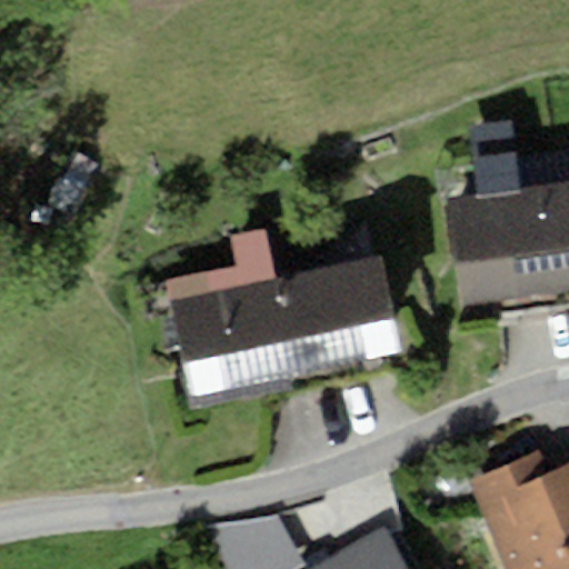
[(568,180),(447,198),(462,303),(493,299),(496,315),(568,302),(568,180)]
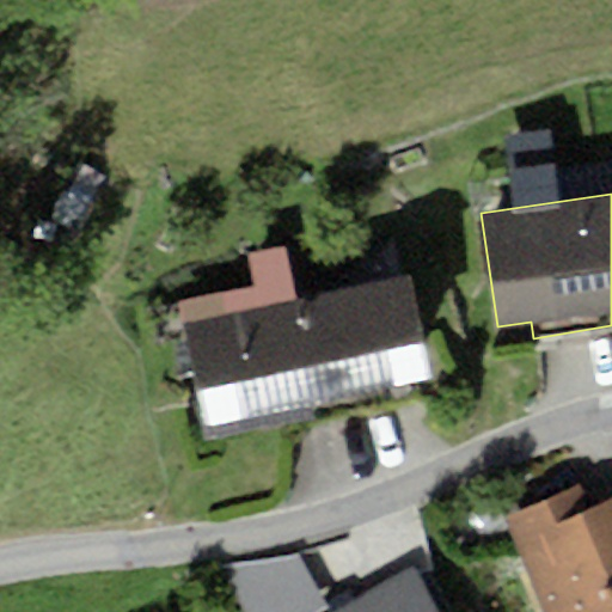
[(409,274),(185,320),(208,428),(432,381),(409,274)]
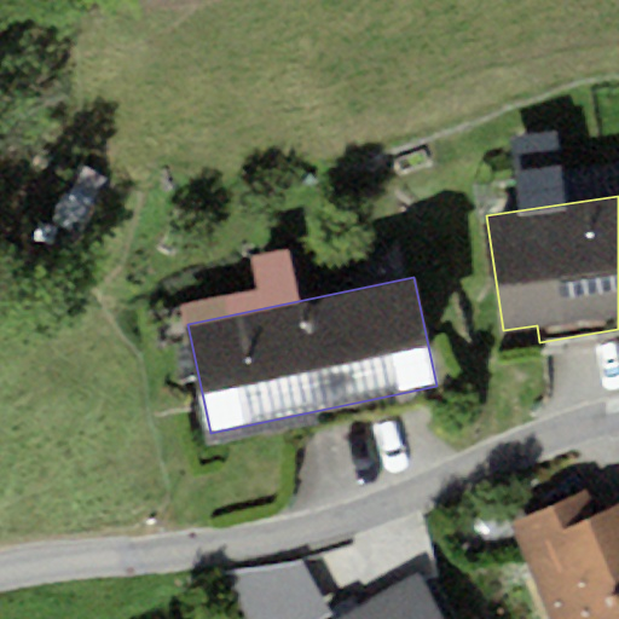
[(519,548),(600,514),(589,491),(509,525),(519,548)]
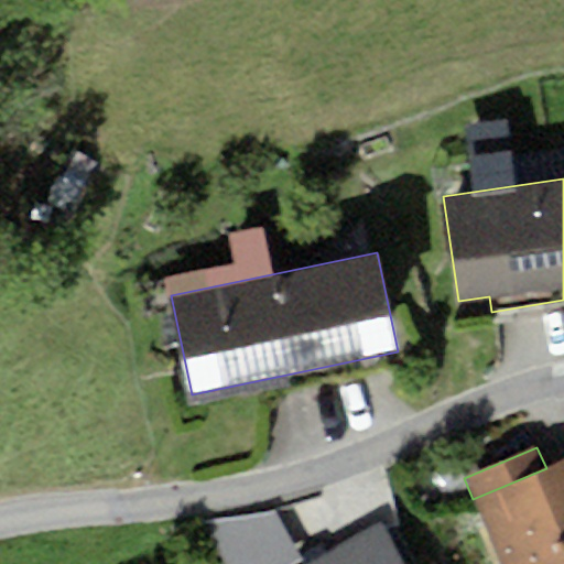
[(563,563),(563,461),(546,468),(473,499),(500,563),(563,563)]
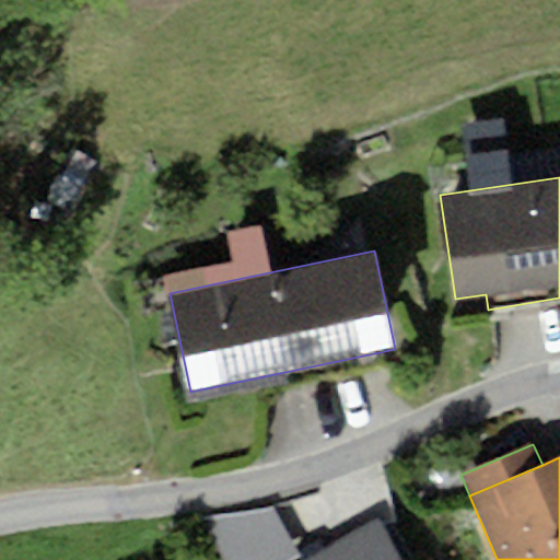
[(223,559),(296,559),(302,557),(275,509),(201,518),(223,559)]
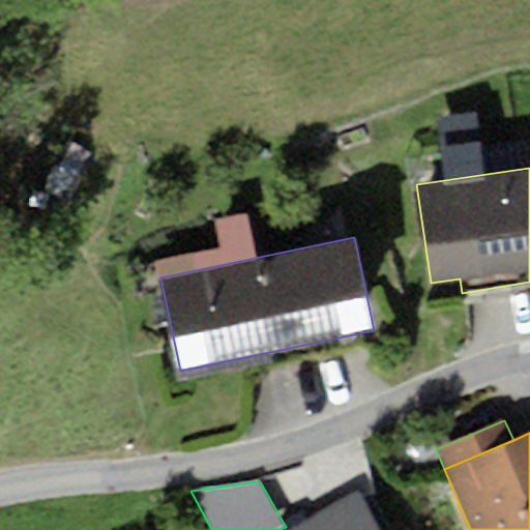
[(378,529),(359,496),(296,529),(378,529)]
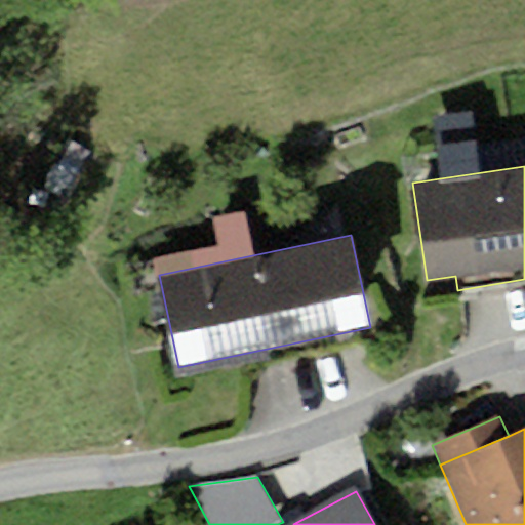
All buildings are outlined.
